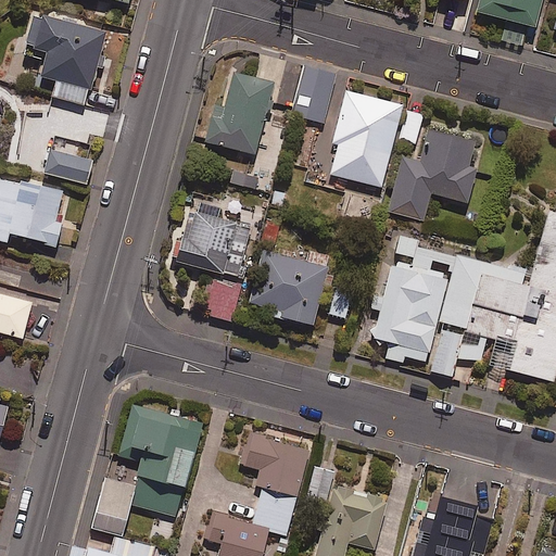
[(479,0),(477,13),(535,28),(542,0),(479,0)]
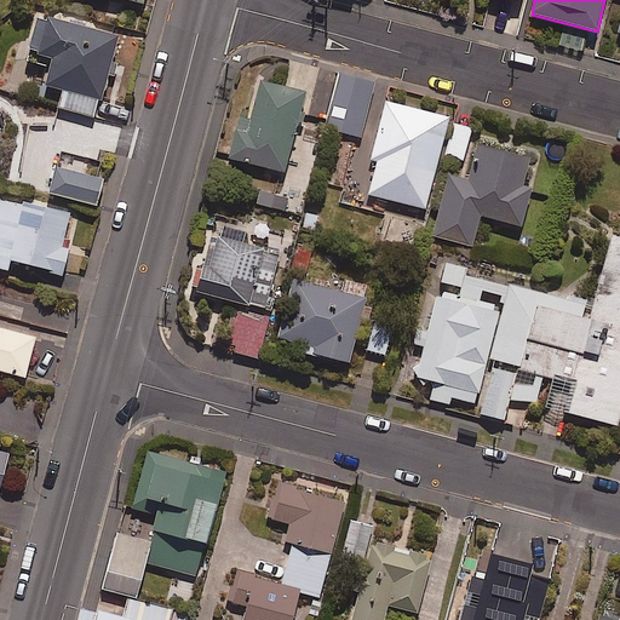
[(619,0),(615,0),(609,27),(619,29),(619,0)]
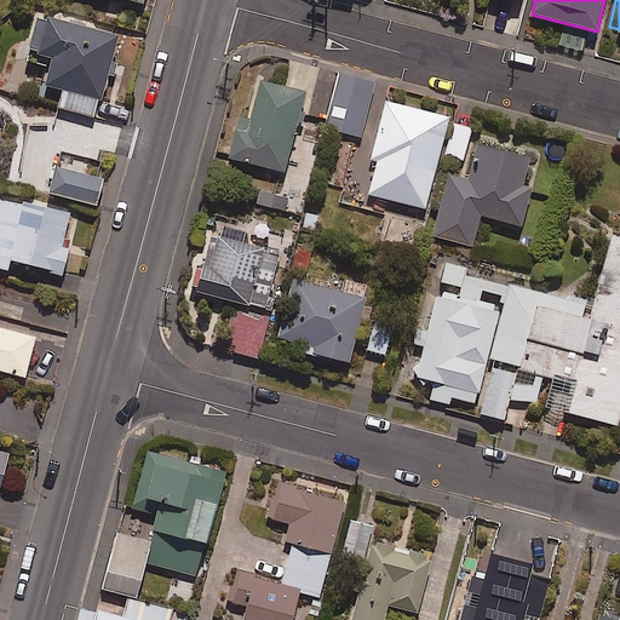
[(46,22),(34,18),(26,51),(28,51),(24,63),(45,69),(41,85),(62,91),(53,125),(90,135),(98,101),(102,103),(119,38),(82,28),(85,23),(76,22),(78,13),(57,9),(55,19),(47,18),(46,22)]
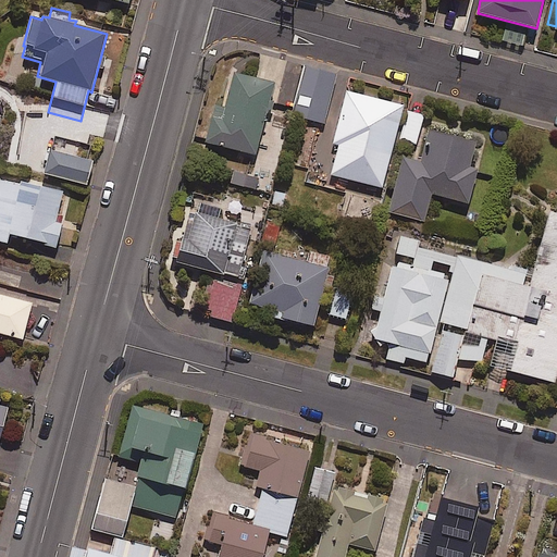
[(527,31),(507,25),(503,39),(521,46),(527,31)]
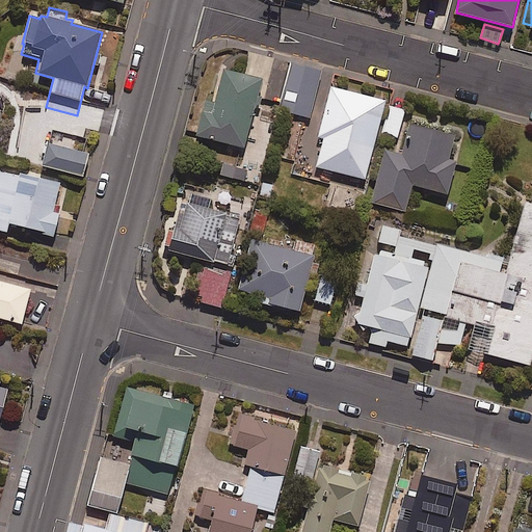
[(321,73),(291,64),(278,111),(309,120),(321,73)]
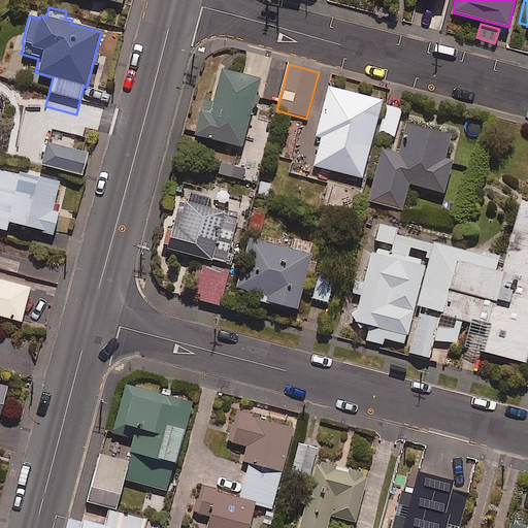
[(260,80),(222,70),(212,104),(203,102),(195,135),(242,147),(260,80)]
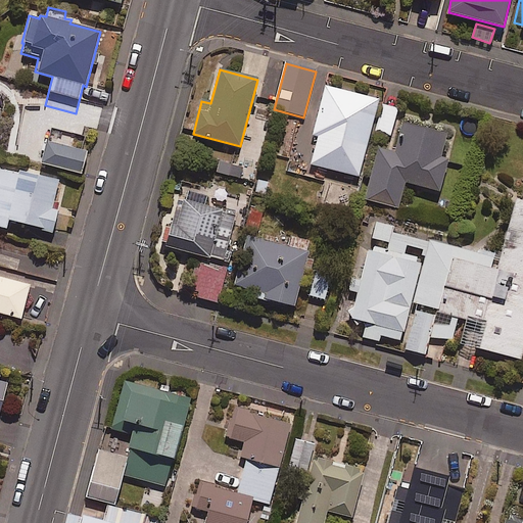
[(378,99),(326,86),(314,132),(318,133),(310,164),(359,177),(378,99)]
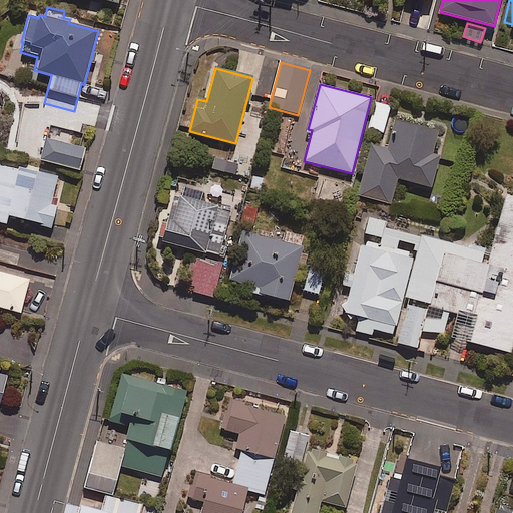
[(391,106),(378,102),(370,129),(383,133),(391,106)]
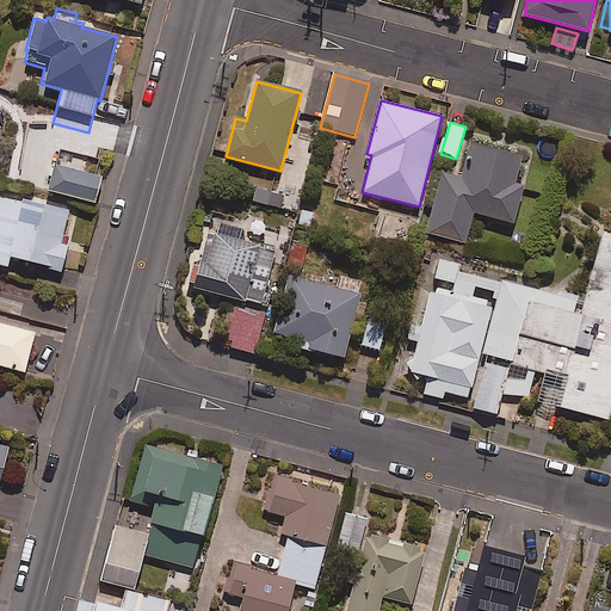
[(523,156),(470,142),(460,178),(443,173),(426,232),(466,242),(474,213),(513,224),(524,186),(514,184),(523,156)]
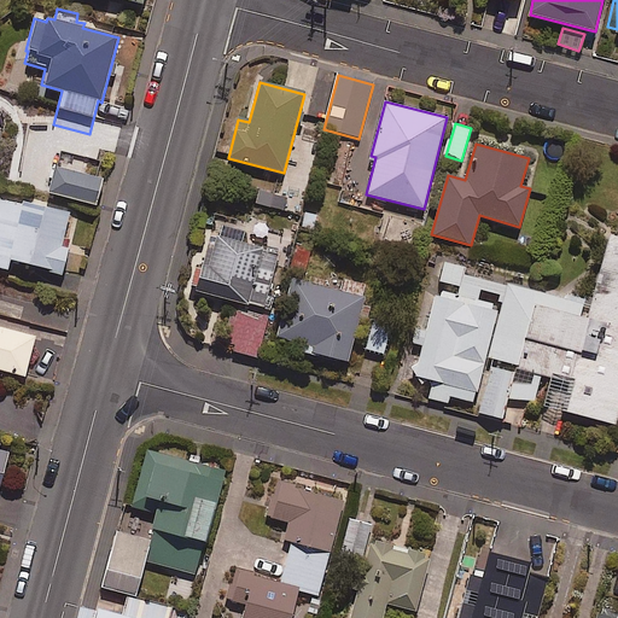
[(54,167),(47,194),(95,207),(103,179),(54,167)]
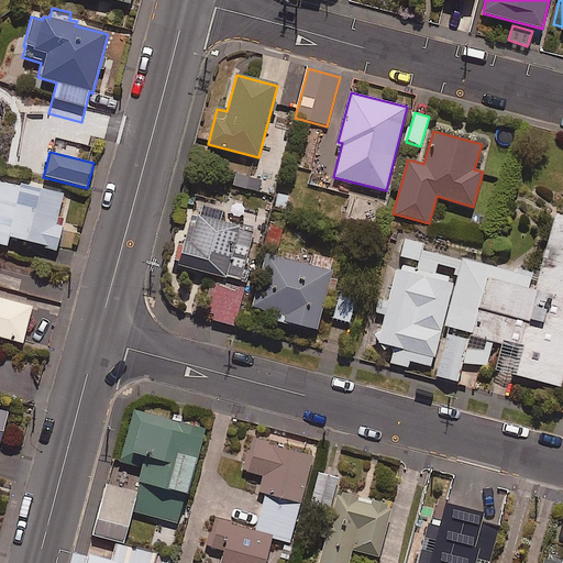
[(262,178),(236,172),(232,186),(258,192),(262,178)]
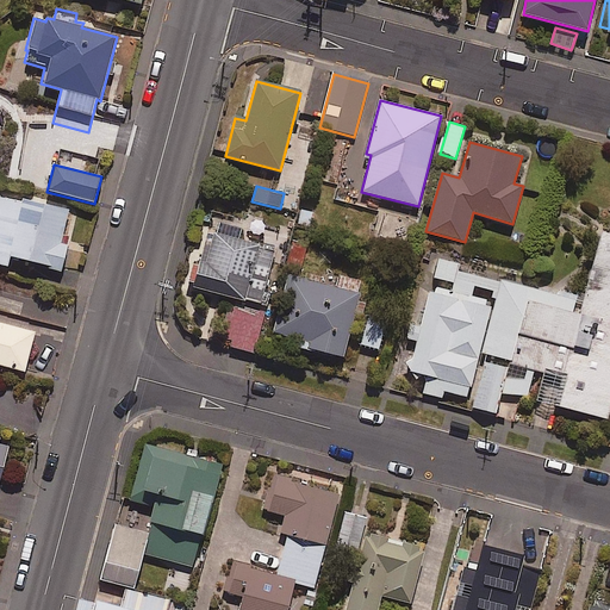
[(0,193),(0,268),(10,271),(12,260),(61,272),(67,247),(61,246),(69,211),(0,193)]
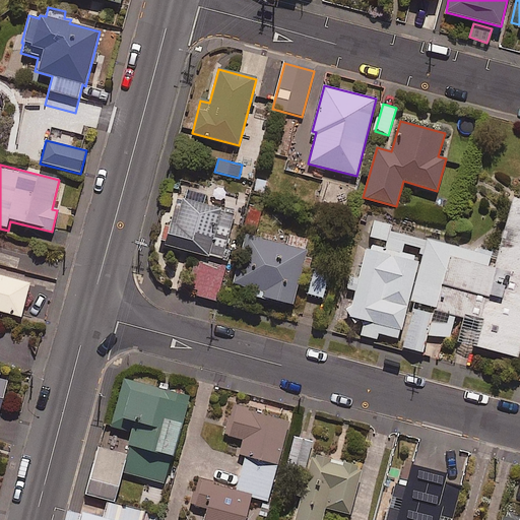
[(204,196),(182,190),(167,246),(221,260),(234,214),(202,206),(204,196)]
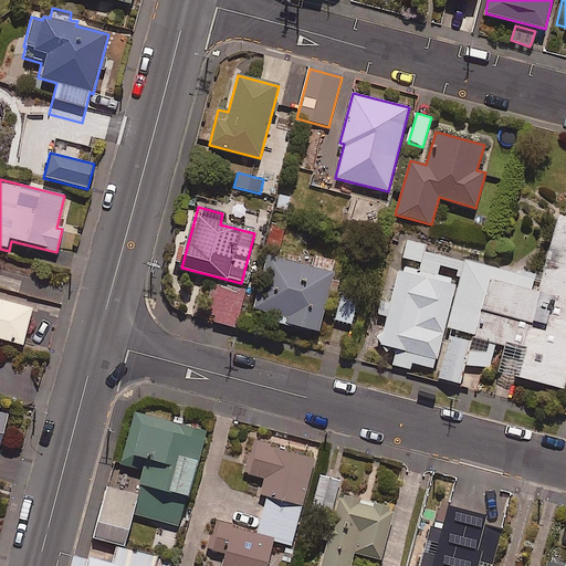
[(408,239),(402,260),(421,264),(419,270),(401,265),(380,345),(394,348),(389,365),(409,369),(411,363),(433,369),(444,327),(451,329),(439,378),(460,385),(465,364),(489,369),(496,343),(526,350),(519,378),(564,390),(565,380),(565,219),(558,218),(542,282),(425,251),(426,244),(408,239)]
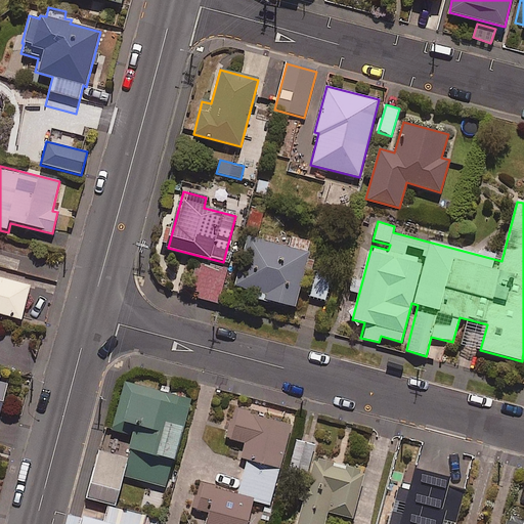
[(264,208),(249,203),(243,226),(257,230),(264,208)]
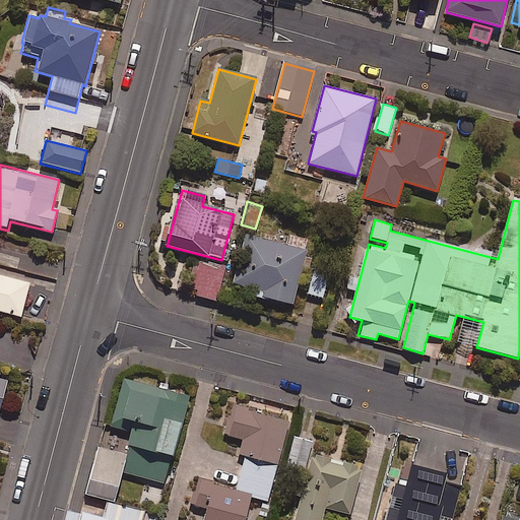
[(313,252),(244,235),(232,284),(254,289),(252,297),(293,306),(297,291),(323,298),(329,273),(309,268),(313,252)]
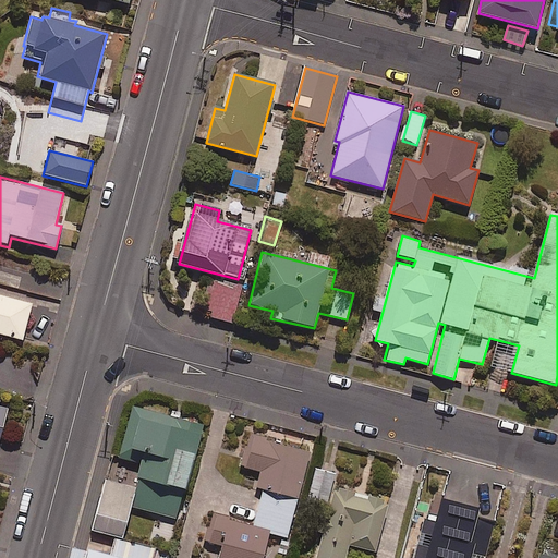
[(0,294),(0,336),(23,342),(33,303),(0,294)]
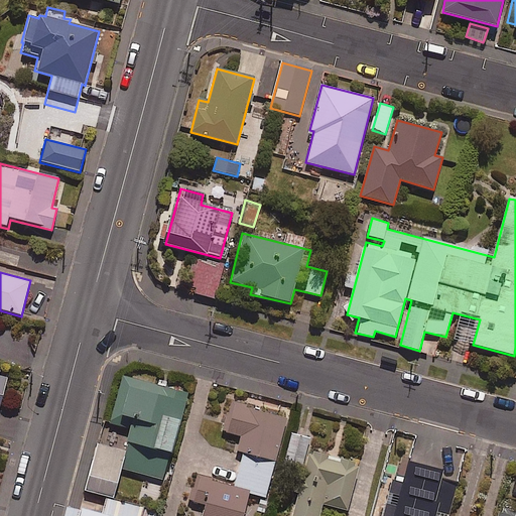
[(187,394),(124,375),(110,422),(132,429),(125,452),(99,443),(85,490),(113,498),(122,468),(162,480),(187,394)]
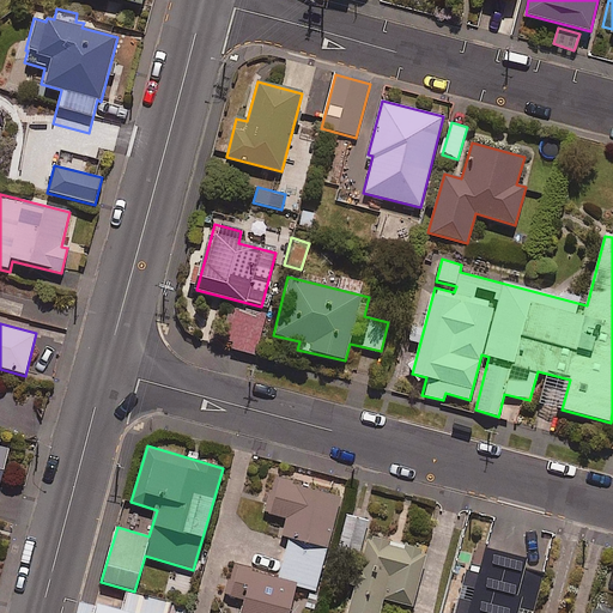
[(340,498),(277,480),(268,514),(293,520),(279,576),(236,565),(228,596),(244,601),(241,612),(289,612),(296,586),(315,592),(340,498)]
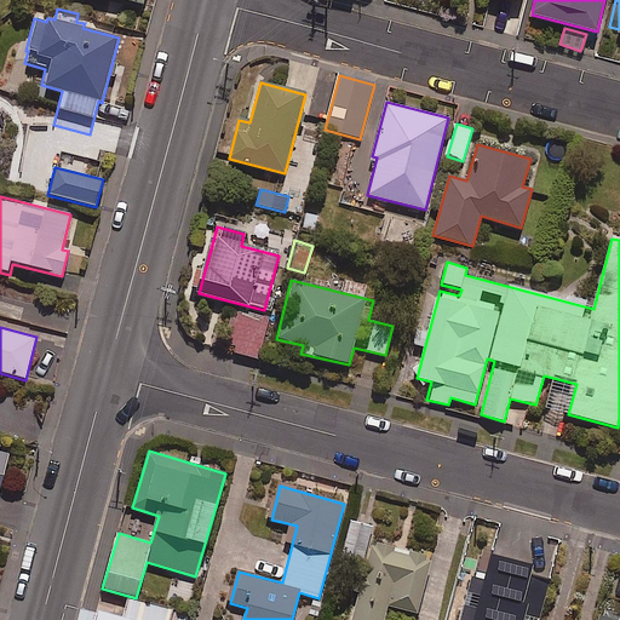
[(372,527),(350,521),(343,554),(363,560),(372,527)]
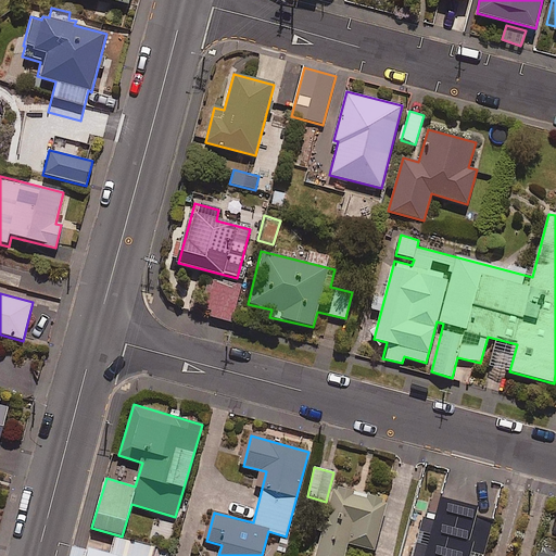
[(387,502),(330,489),(314,555),(344,555),(348,544),(375,551),(387,502)]
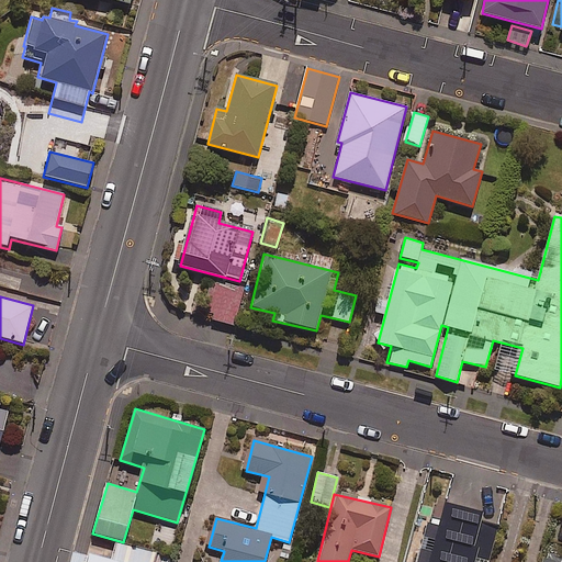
[(482,515),(445,506),(429,561),(474,561),(479,547),(474,547),(482,515)]
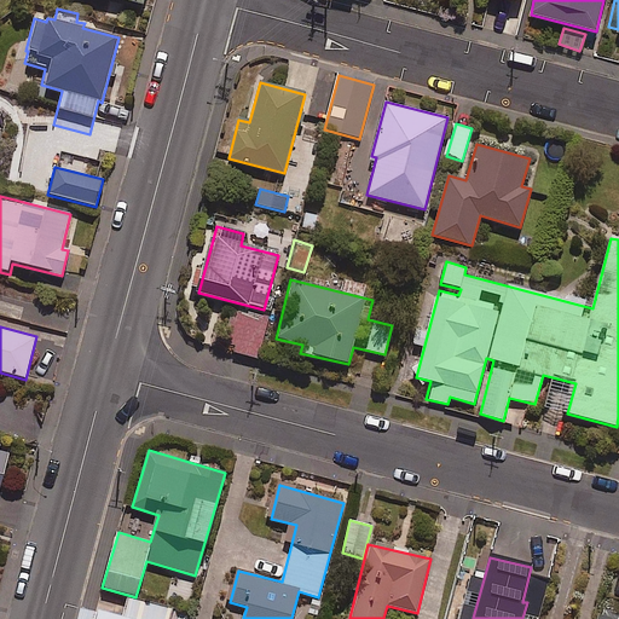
[(168,618),(171,609),(129,599),(123,618),(81,607),(77,618),(168,618)]
